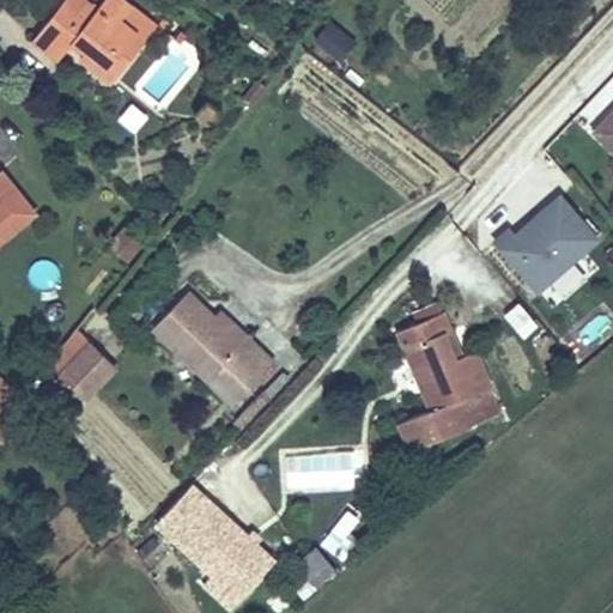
[(48,65),(54,56),(62,46),(80,60),(72,70),(99,91),(151,29),(114,0),(97,0),(86,12),(71,0),(55,0),(19,44),(48,65)]
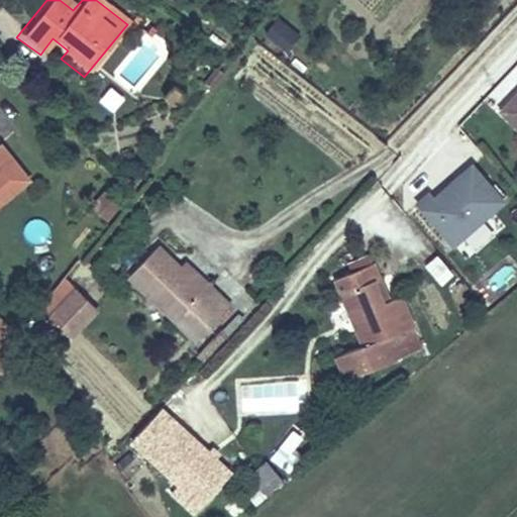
[(274,19),(266,41),(292,50),(300,29),(274,19)]
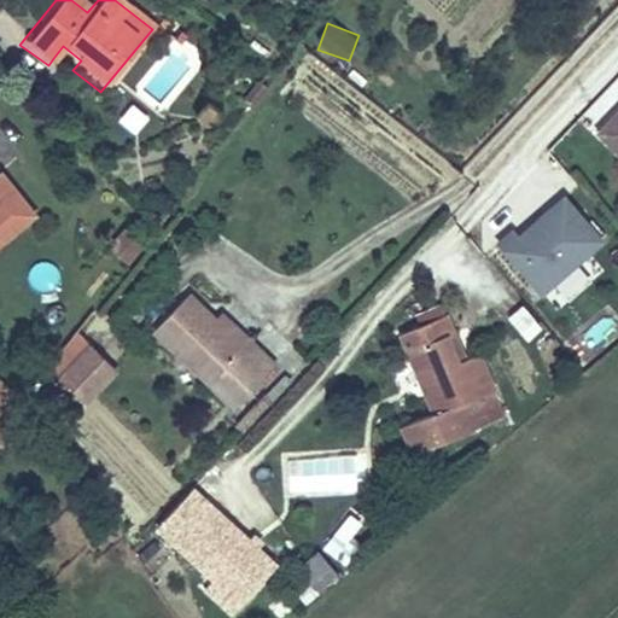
[(63,46),(54,57),(73,70),(81,60),(63,46)]
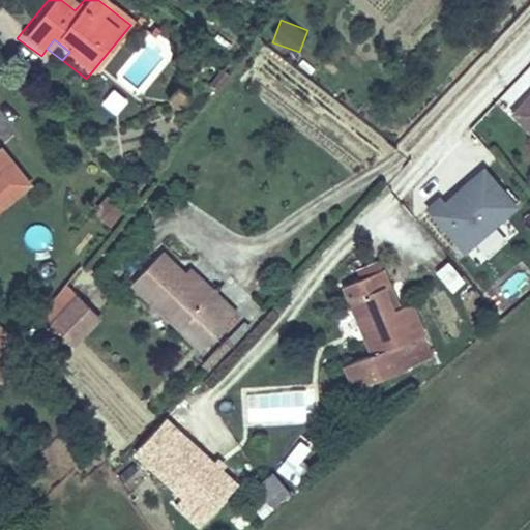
[(190,92),(179,84),(169,99),(178,107),(190,92)]
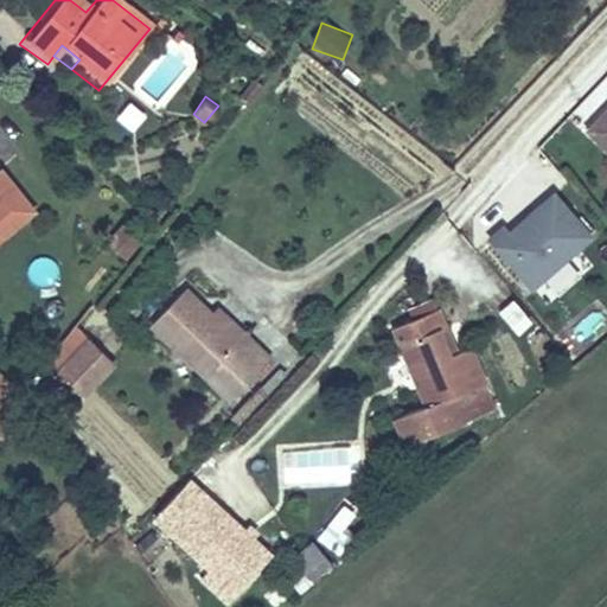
[(127,102),(116,121),(135,132),(147,114),(127,102)]
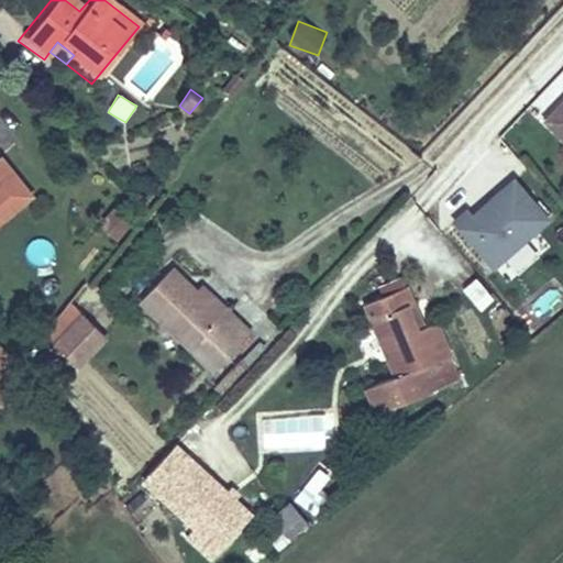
[(562,98),(543,120),(562,139),(562,98)]
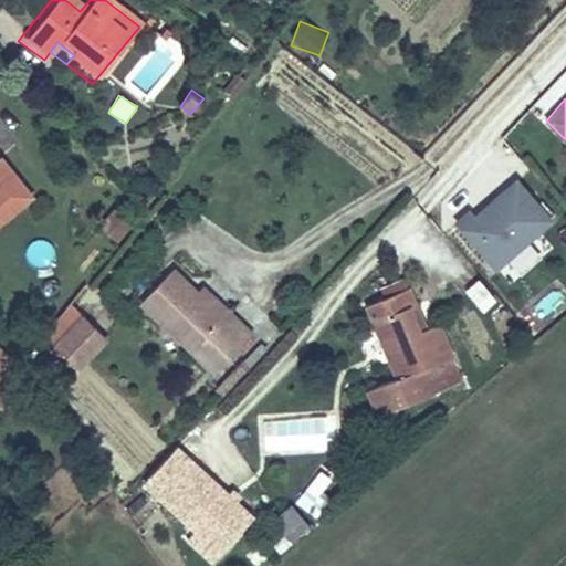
[(0,217),(25,196),(0,160),(0,217)]
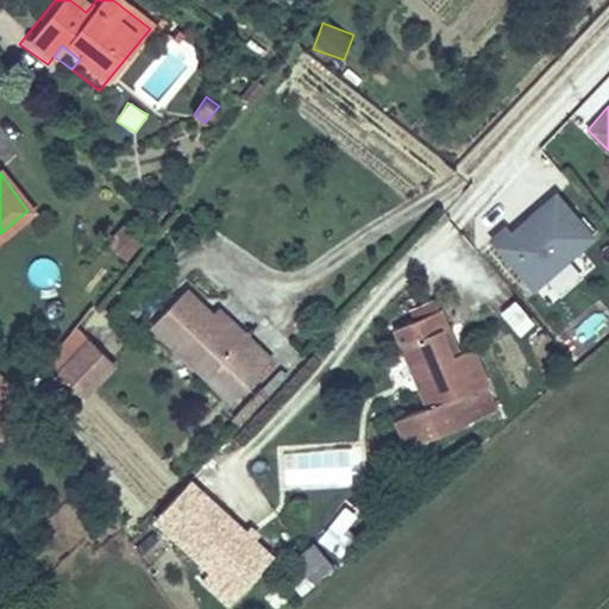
[(503,226),(489,238),(531,288),(590,237),(553,195),(509,232),(503,226)]
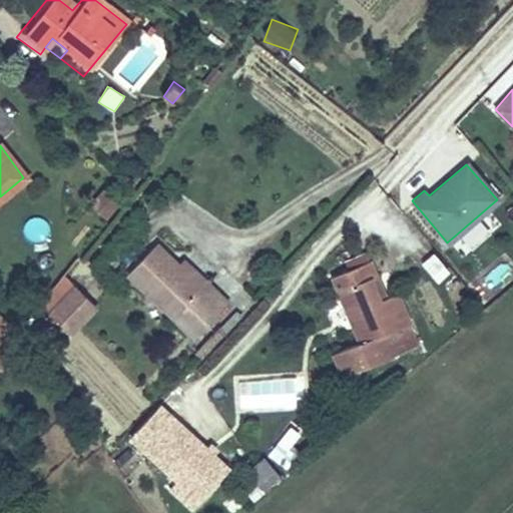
[(81,208),(97,222),(112,203),(96,190),(81,208)]
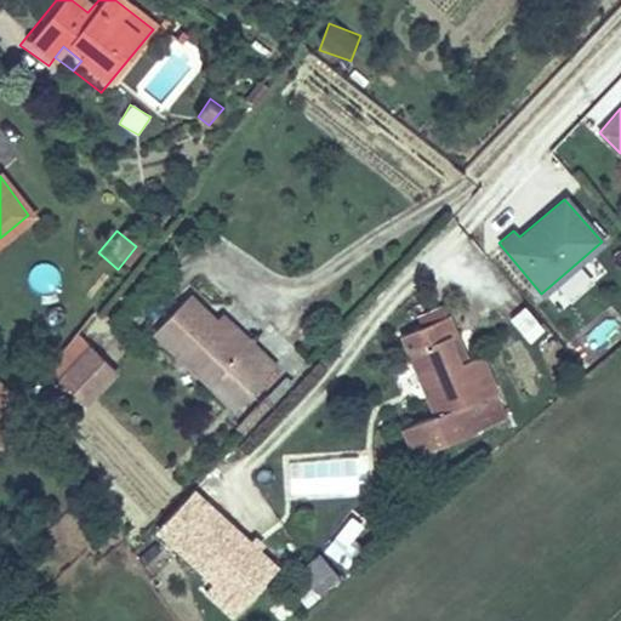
[(266,362),(239,335),(232,342),(204,315),(174,286),(137,324),(220,408),(266,362)]
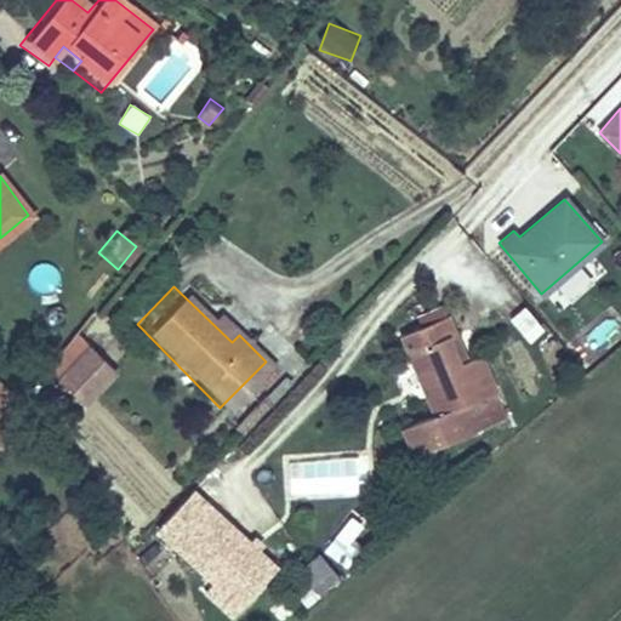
[(508,319),(531,343),(546,328),(523,305),(508,319)]
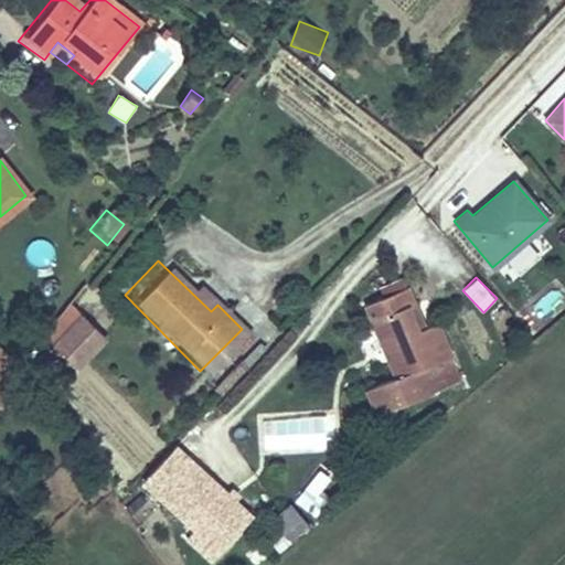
[(211,311),(217,305),(192,279),(185,287),(211,311)]
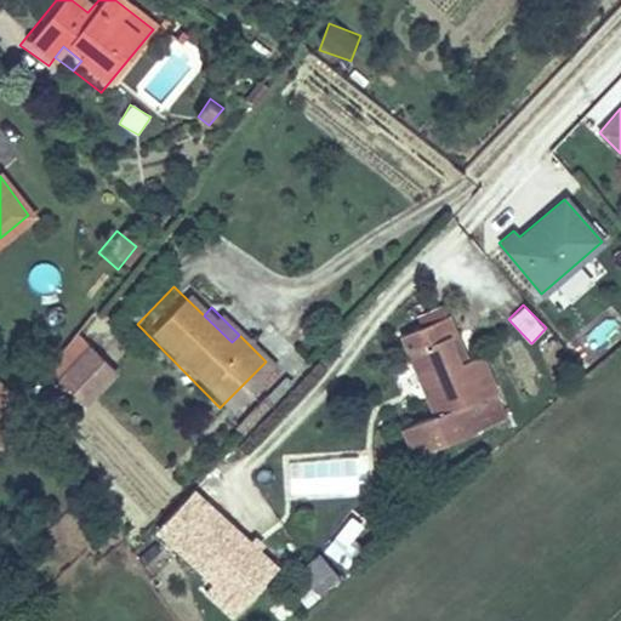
[(438,346),(454,339),(440,311),(396,335),(433,415),(402,432),(412,457),(503,414),(472,351),(461,354),(446,362),(438,346)]
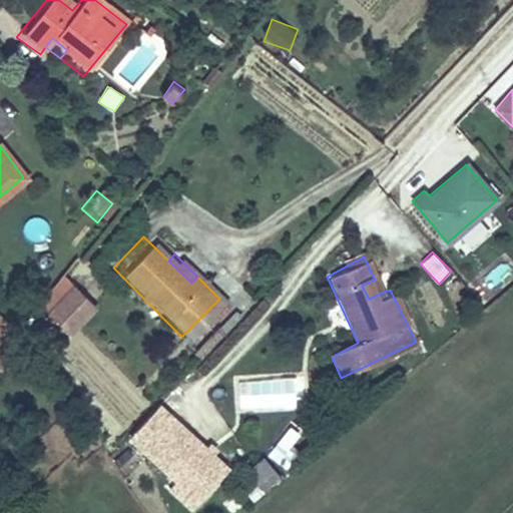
[(381,293),(375,280),(362,286),(369,299),(381,293)]
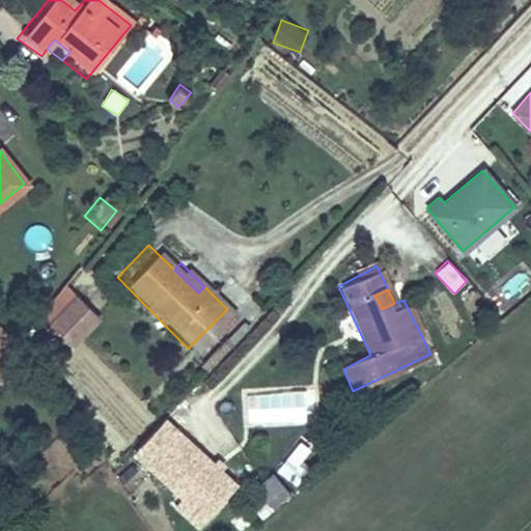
[(74,300),(48,328),(67,346),(95,320),(74,300)]
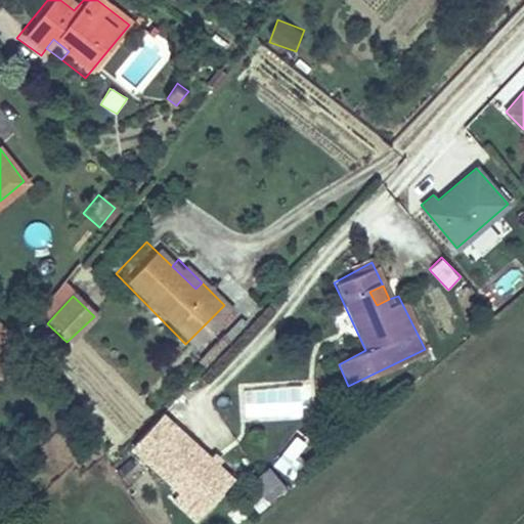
[(0,344),(11,332),(0,320),(0,344)]
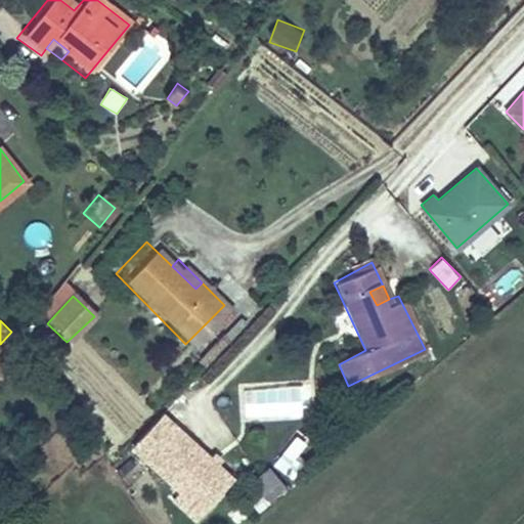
[(218,340),(210,332),(186,356),(194,364),(218,340)]
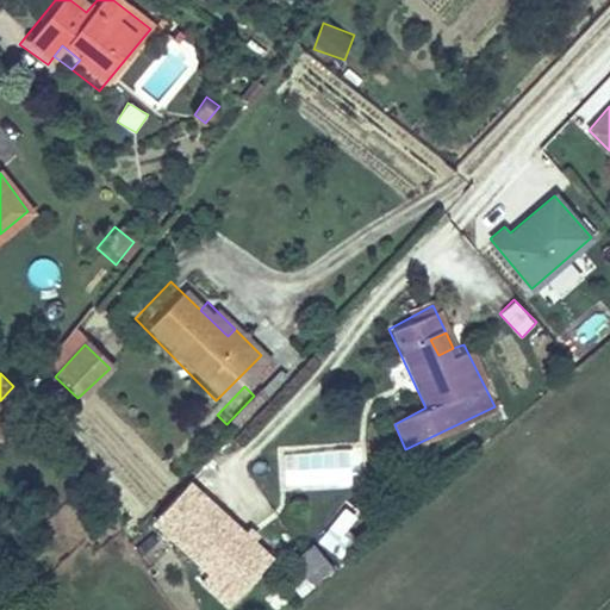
[(0,430),(0,452),(10,444),(0,430)]
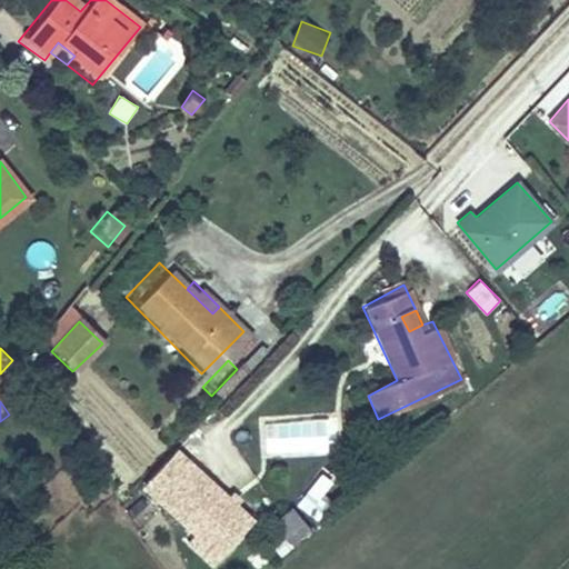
[(215,567),(258,520),(179,449),(145,487),(197,535),(188,543),(215,567)]
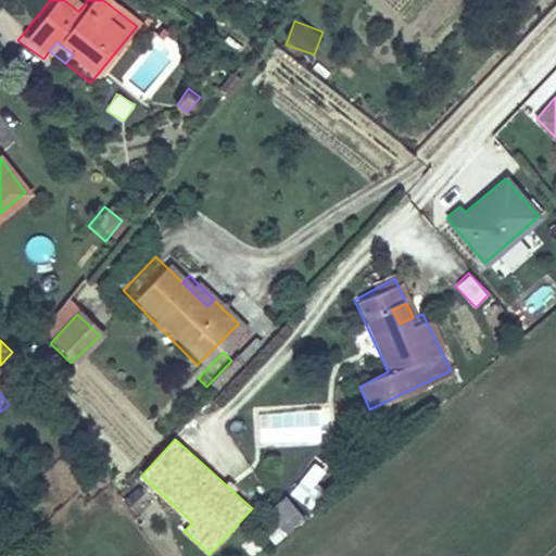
[(306,504),(330,470),(313,458),(290,492),(306,504)]
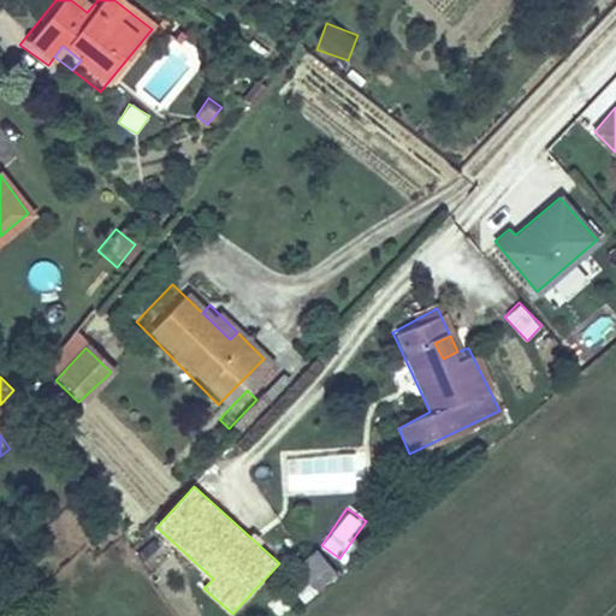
[(304,603),(338,573),(317,550),(283,580),(304,603)]
